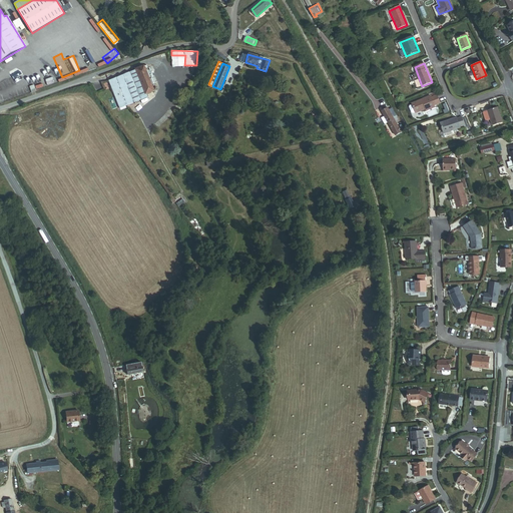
[(110,79),(118,102),(145,92),(154,89),(145,66),(110,79)]
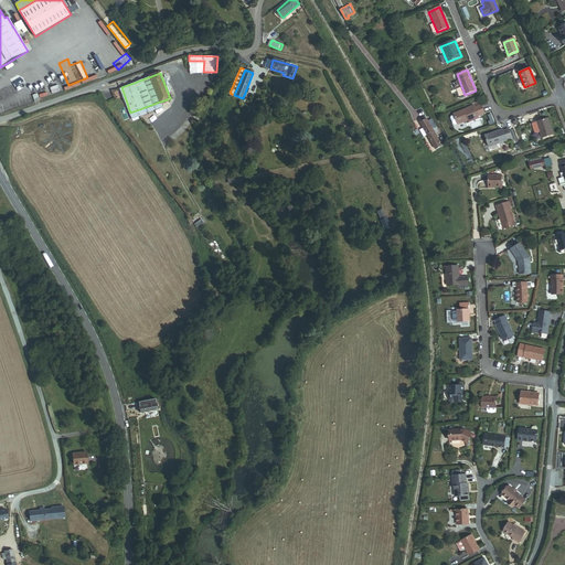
[(14,83),(19,91),(28,85),(22,77),(14,83)]
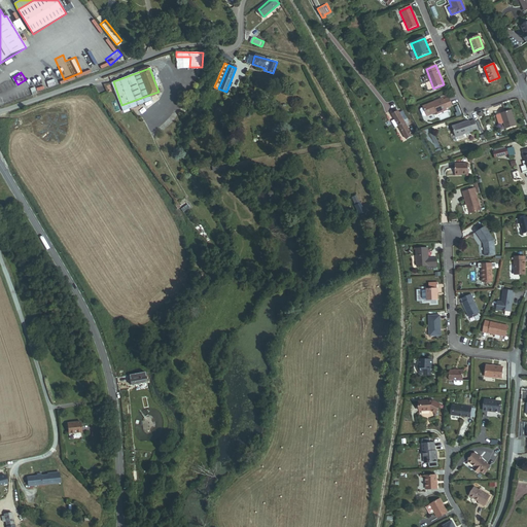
[(190,97),(196,86),(184,82),(180,92),(190,97)]
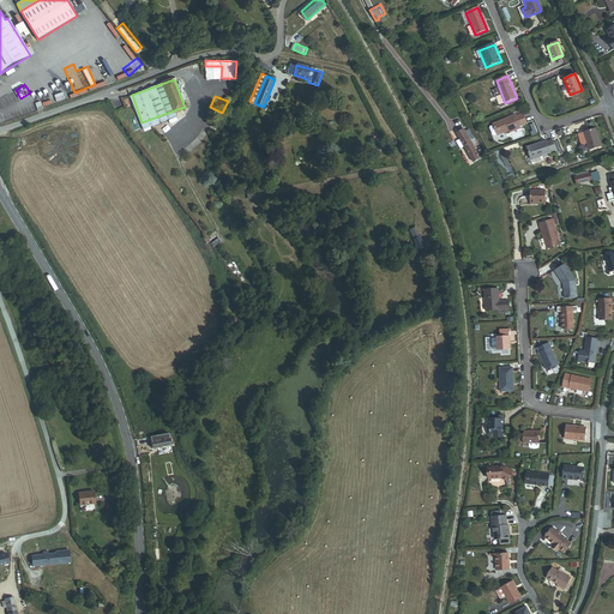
[(142,122),(145,131),(178,119),(174,110),(142,122)]
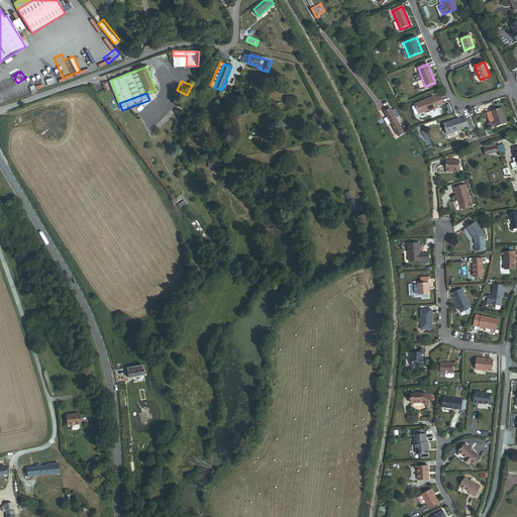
[(429,112),(438,108),(438,107),(444,105),(441,96),(434,99),(434,97),(415,104),(415,106),(418,113),(419,114),(428,111),(429,112)]
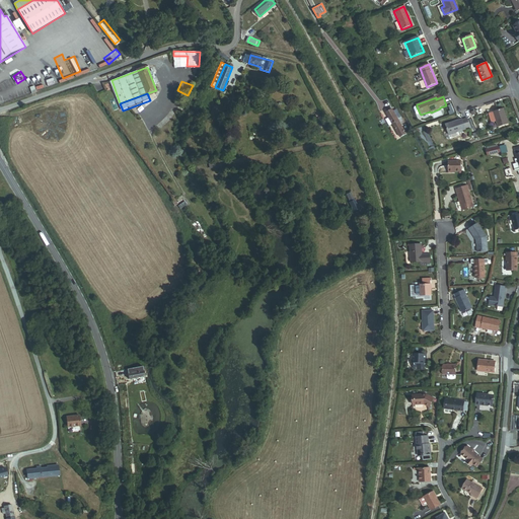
[(508,124),(503,108),(494,112),(497,121),(499,127),(508,124)]
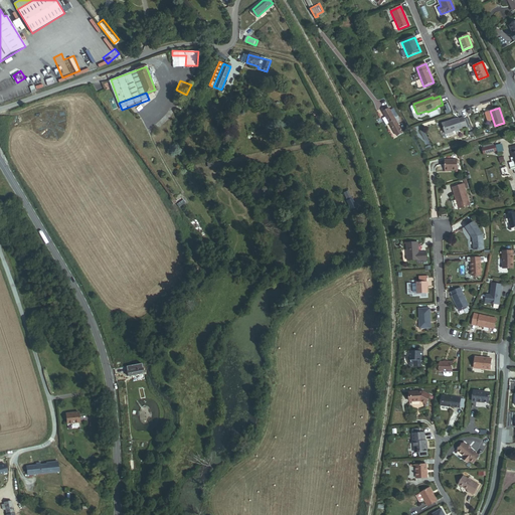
[(396,126),(399,125),(392,112),(388,114),(385,110),(381,112),(396,137),(401,135),(396,126)]
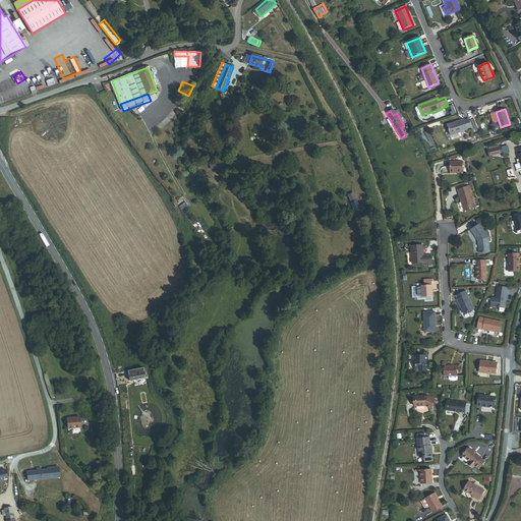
[(468,129),(472,128),(470,119),(464,121),(464,120),(448,125),(451,136),(468,131),(468,129)]
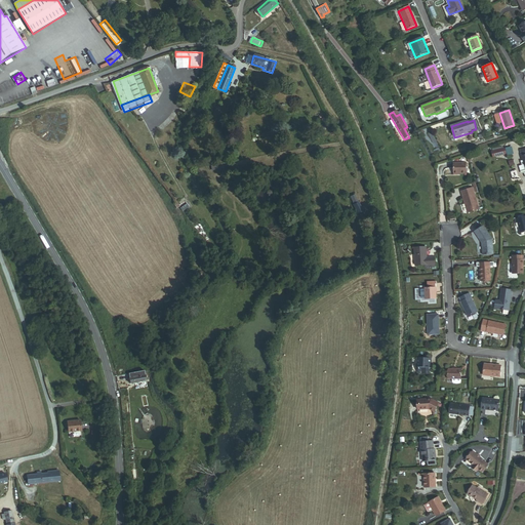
[(128,130),(134,142),(146,134),(140,124),(128,130)]
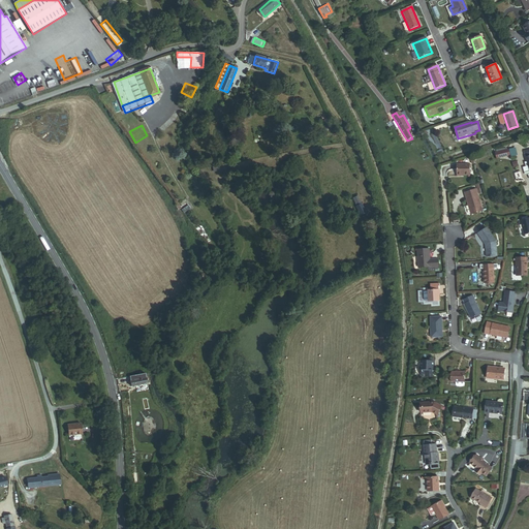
[(457,177),(468,177),(468,165),(457,165),(457,177)]
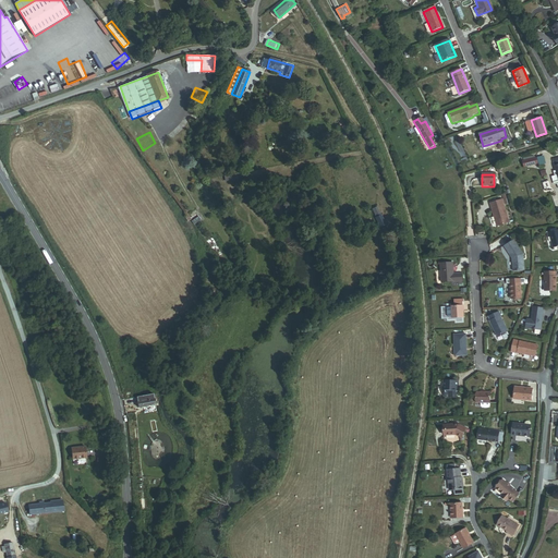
[(497,230),(509,227),(502,206),(490,209),(497,230)]
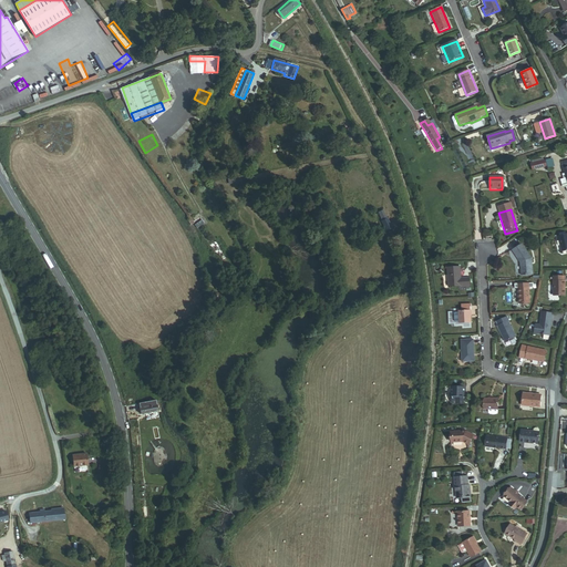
[(533,276),(533,260),(523,246),(514,251),(522,263),(523,277),(533,276)]
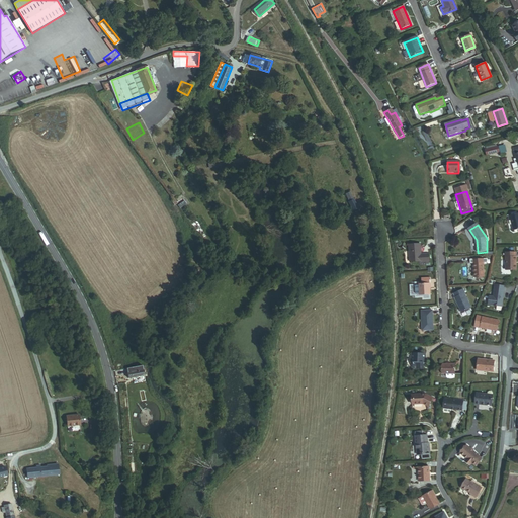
[(427,263),(430,263),(430,255),(422,256),(421,246),(410,247),(411,265),(420,264),(427,263)]
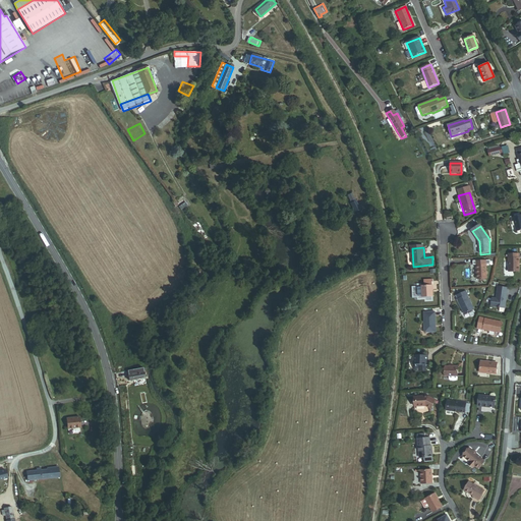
[(510,273),(520,273),(520,255),(510,255),(510,273)]
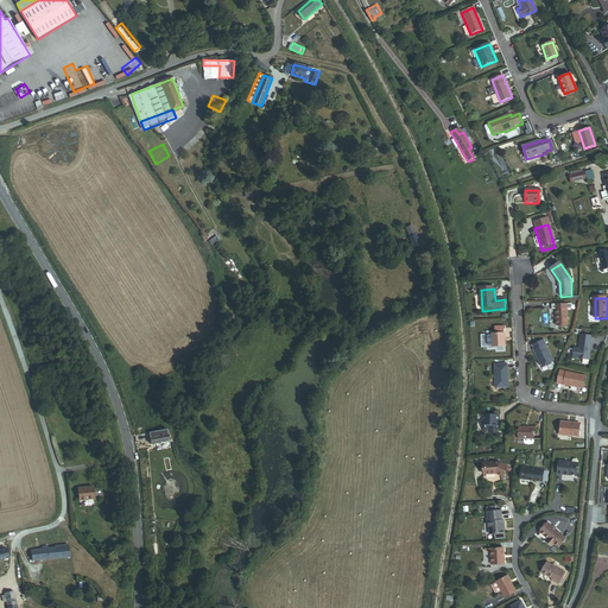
[(558,327),(570,325),(569,310),(557,310),(558,327)]
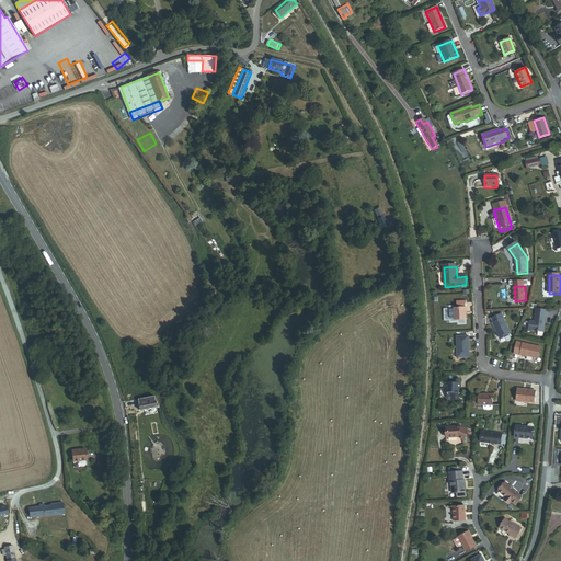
[(467,315),(468,315),(468,309),(456,310),(457,322),(468,321),(467,315)]
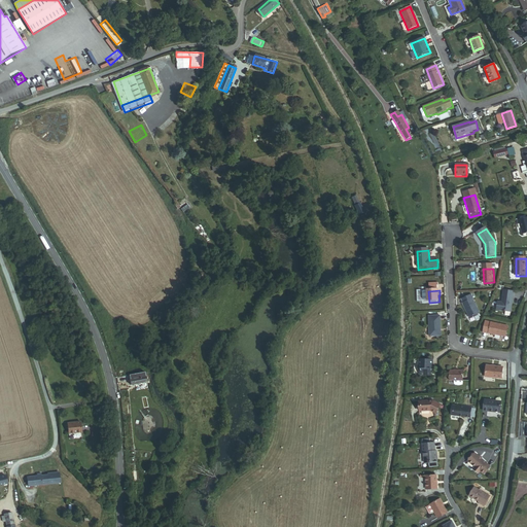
[(498,310),(512,312),(515,292),(504,291),(503,303),(499,303),(498,310)]
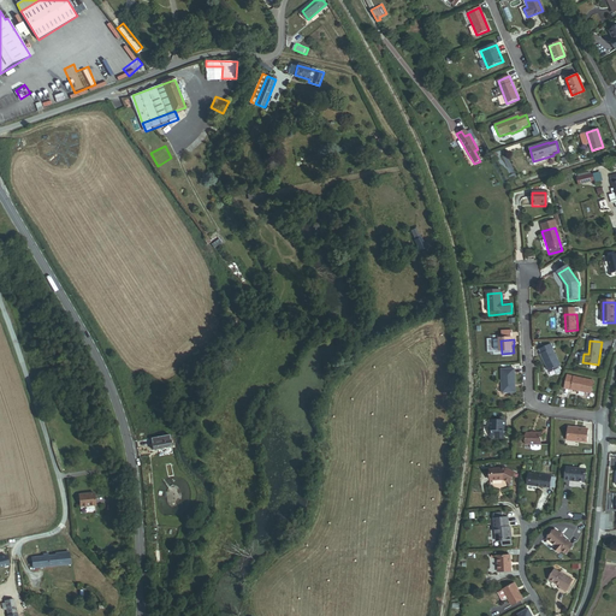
[(551,374),(563,368),(552,347),(540,353),(551,374)]
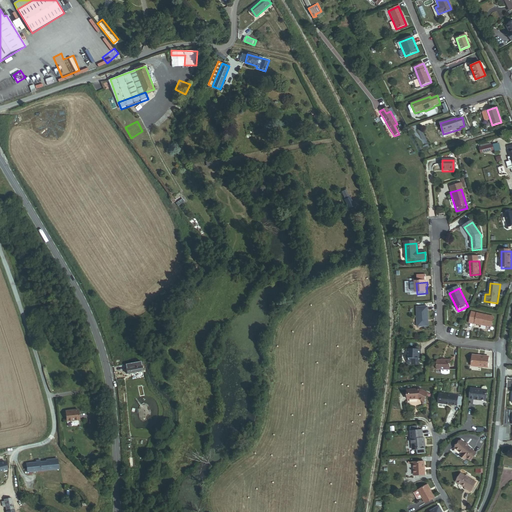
[(420,328),(430,327),(429,309),(419,309),(420,328)]
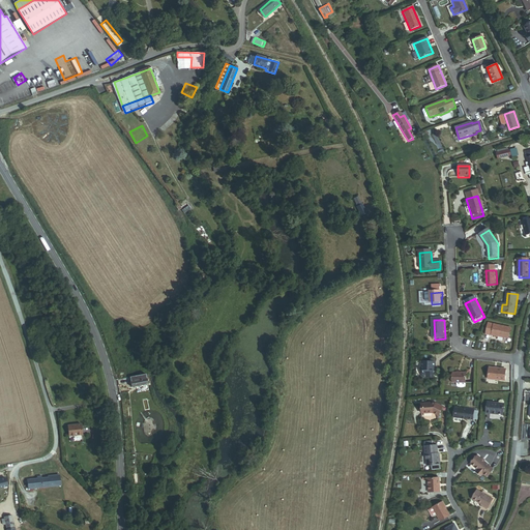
[(488,335),(511,341),(513,329),(490,325),(488,335)]
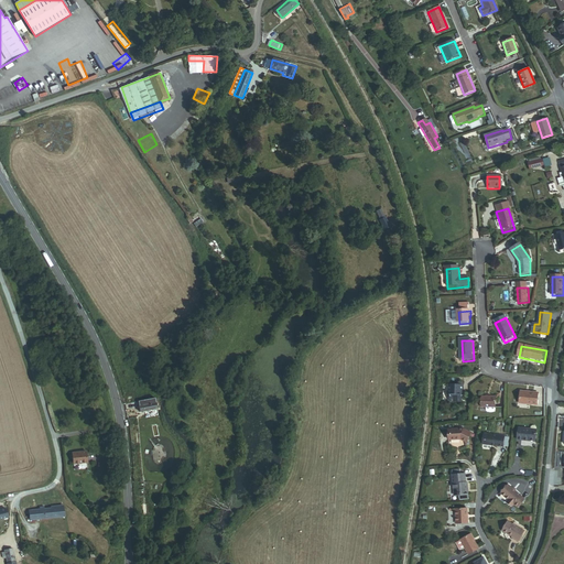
[(464,397),(466,397),(466,388),(451,387),(451,403),(464,403),(464,397)]
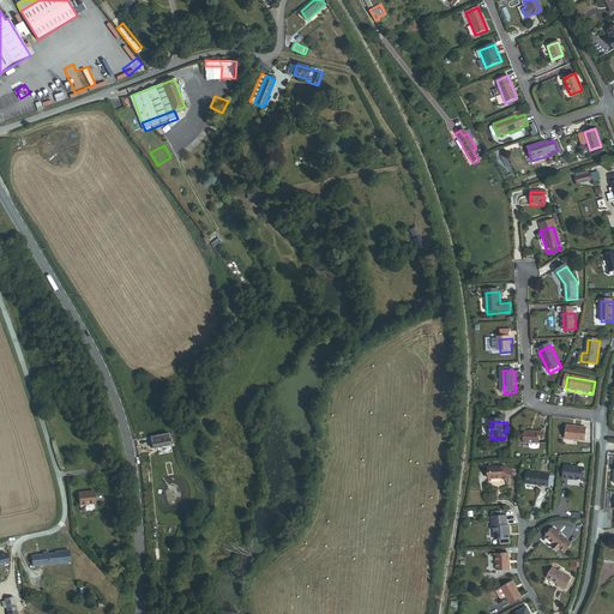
[(569,439),(589,441),(590,429),(571,427),(569,439)]
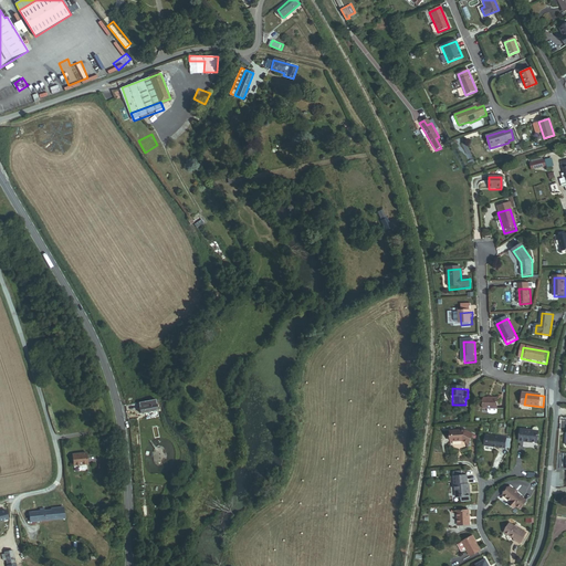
[(488,410),(501,410),(500,399),(486,400),(488,410)]
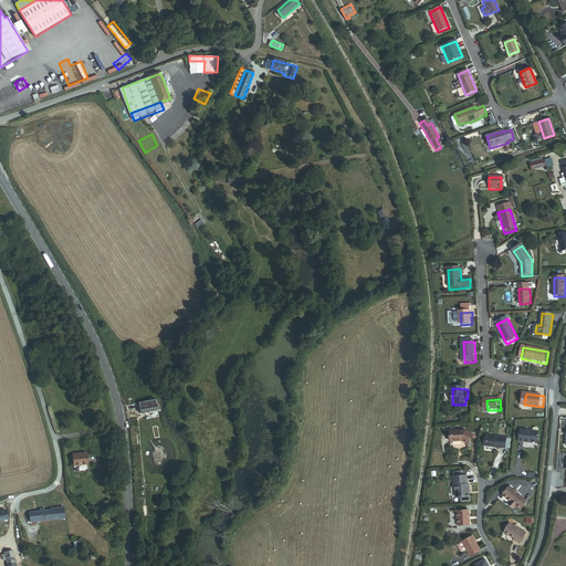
[(139,413),(156,411),(154,400),(128,405),(129,412),(139,410),(139,413)]
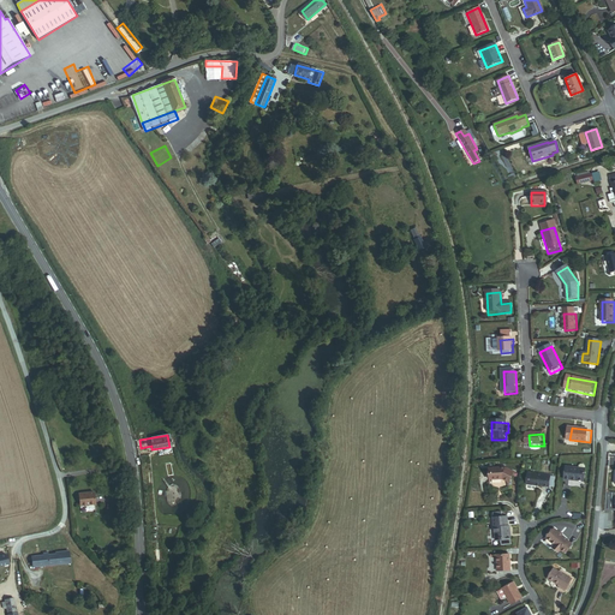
[(565,478),(584,481),(586,464),(580,464),(579,467),(566,466),(565,478)]
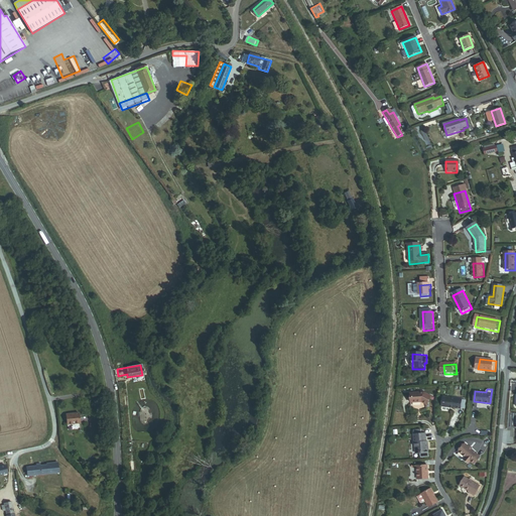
[(417,404),(424,407),(428,398),(419,394),(409,396),(409,405),(417,404)]
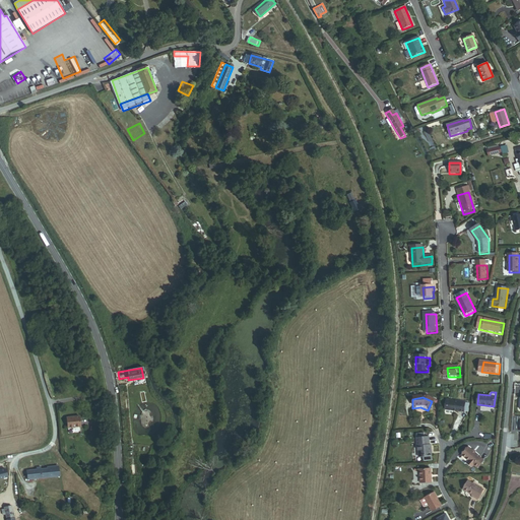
[(448,409),(465,411),(465,402),(448,401),(448,409)]
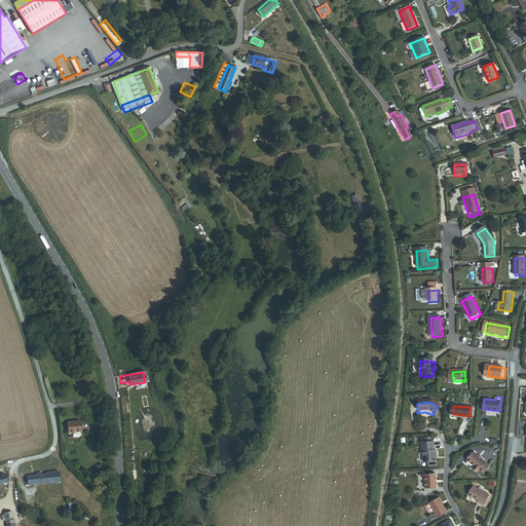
[(68,433),(80,430),(79,420),(67,422),(68,433)]
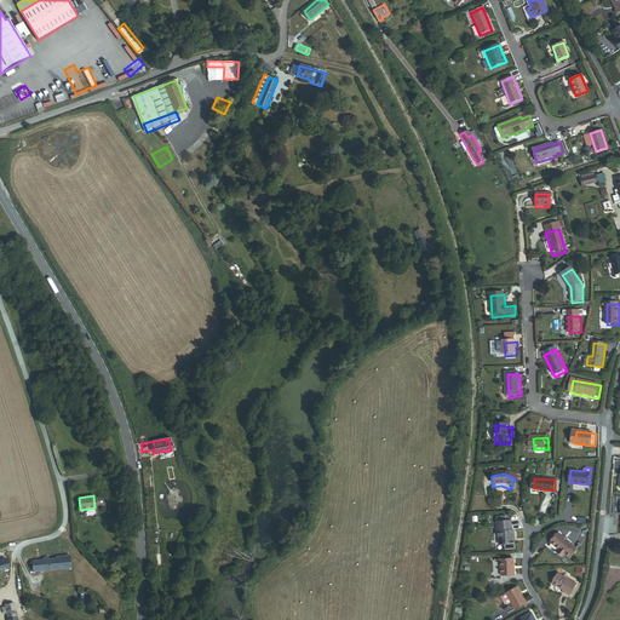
[(505,552),(515,551),(512,533),(510,533),(509,523),(495,526),(499,549),(505,547),(505,552)]
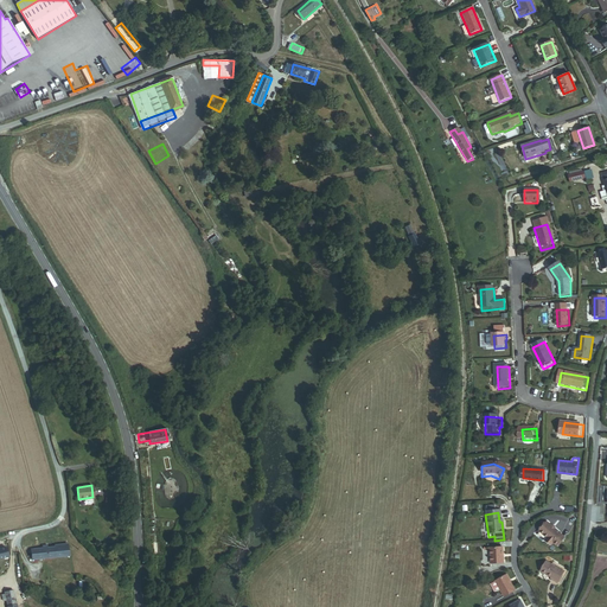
[(557,547),(567,535),(549,521),(540,532),(548,540),(547,541),(551,545),(553,543),(557,547)]
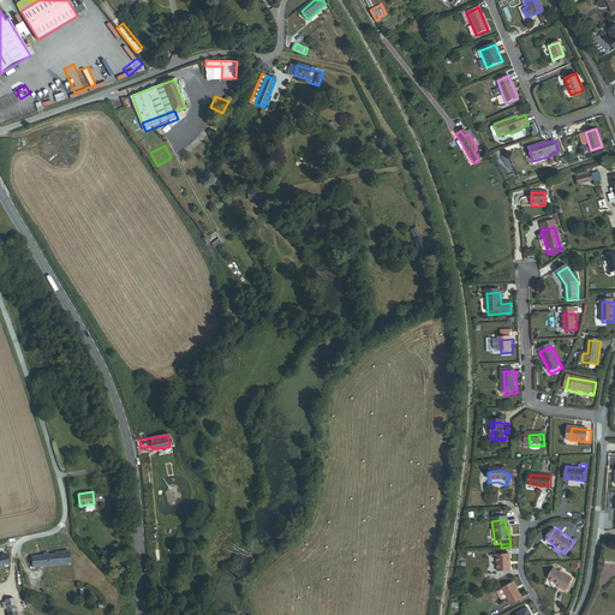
[(34,569),(71,565),(69,551),(60,553),(61,554),(48,556),(47,553),(42,554),(42,556),(33,559),(31,555),(28,555),(29,567),(34,566),(34,569)]
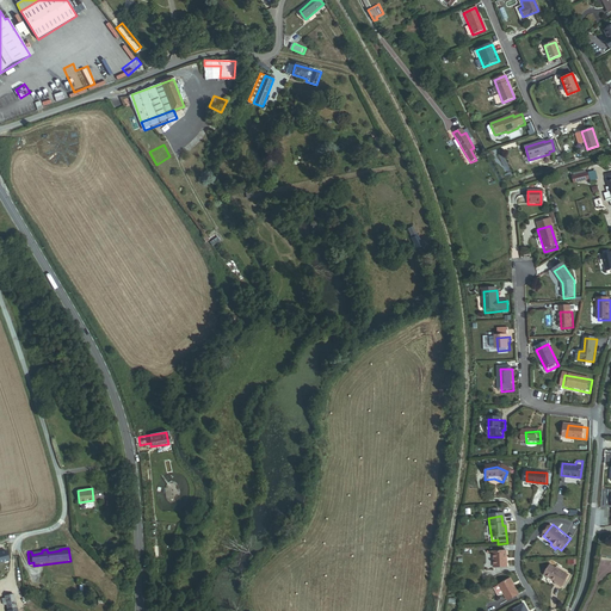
[(0,562),(11,561),(8,551),(0,553),(0,562)]
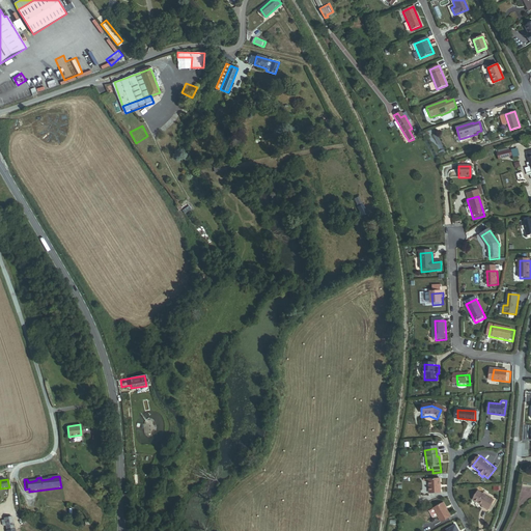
[(430,496),(442,495),(440,481),(429,482),(430,496)]
